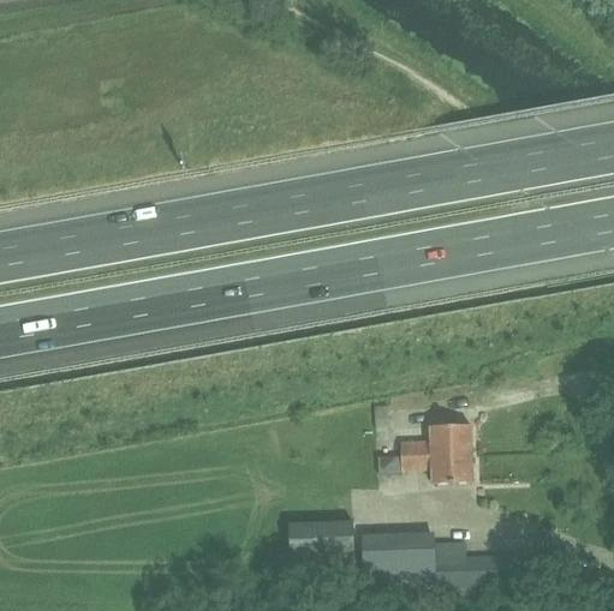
[(400,441),(400,455),(471,453),(470,424),(429,425),(430,439),(400,441)]
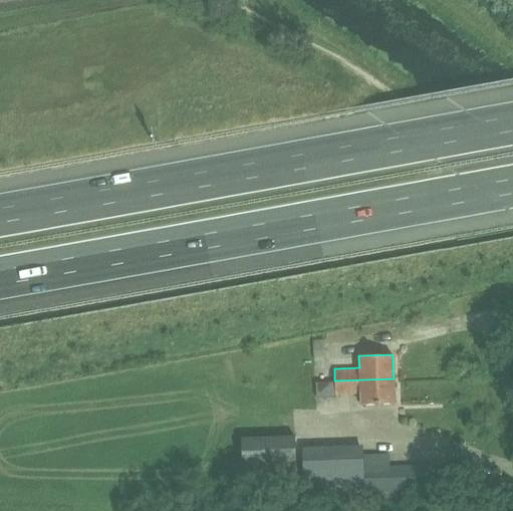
[(360,403),(395,402),(394,378),(334,380),(335,393),(360,392),(360,403)]
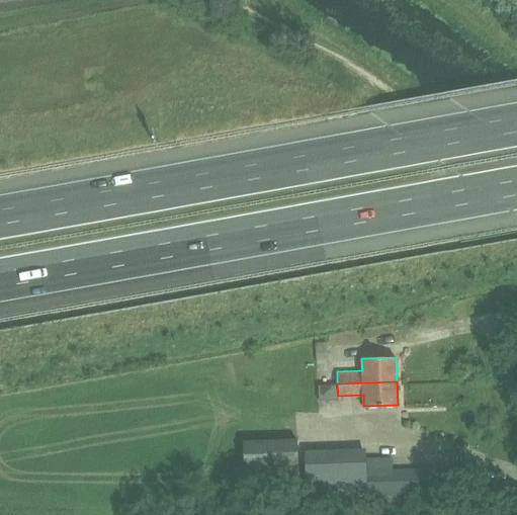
[(244,490),(265,490),(298,489),(297,438),(243,439),(244,490)]
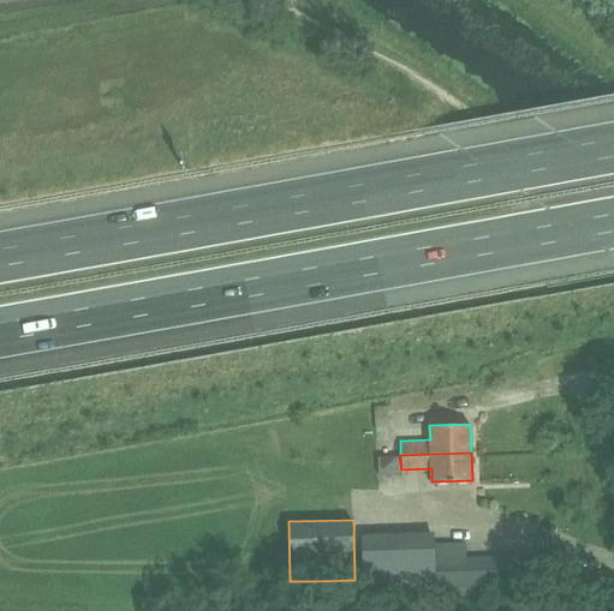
[(465,540),(436,540),(436,529),(362,531),(363,588),(513,585),(511,553),(466,556),(465,540)]
